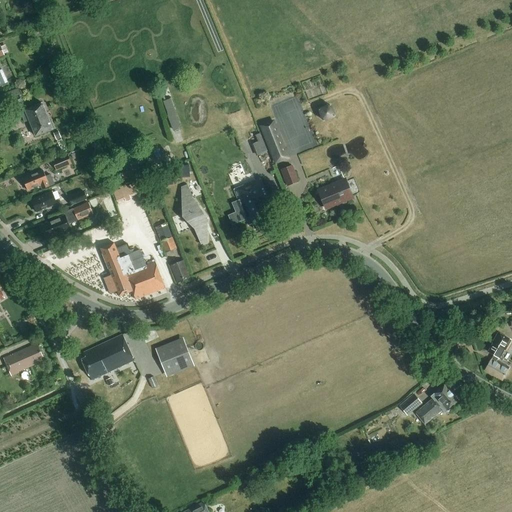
[(62,58),(54,61),(57,67),(64,64),(62,58)]
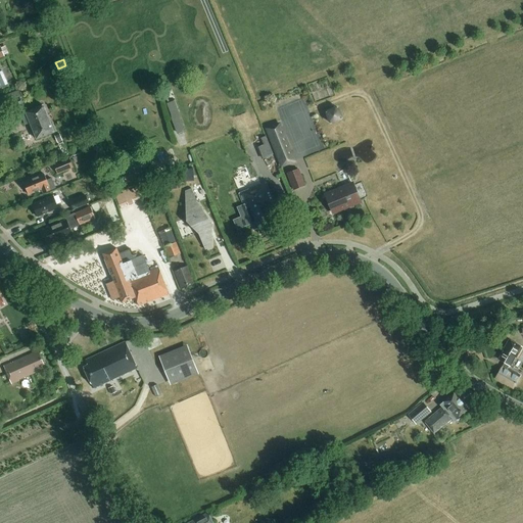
[(0,89),(9,86),(3,70),(0,72),(0,89)]
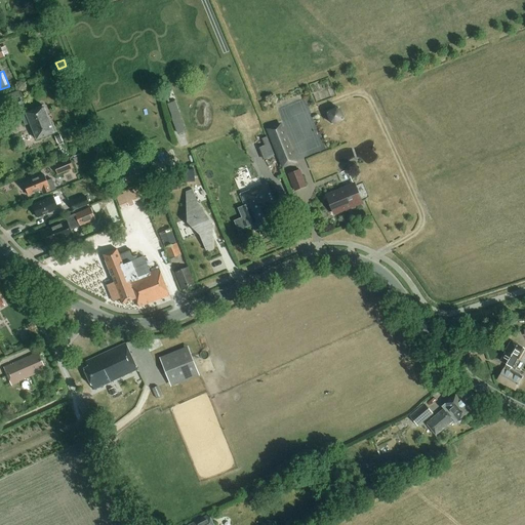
[(19,90),(0,97),(0,105),(5,117),(25,109),(22,102),(25,101),(19,90)]
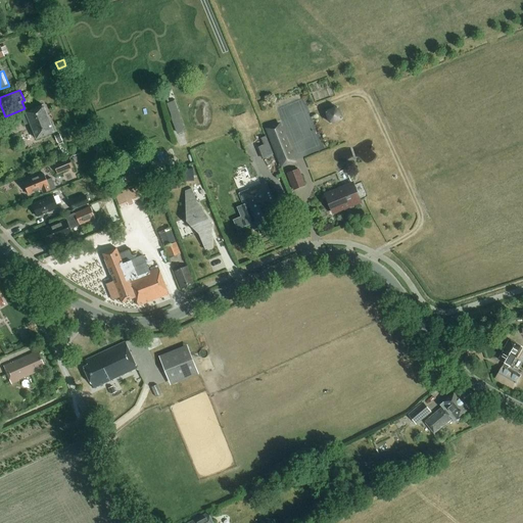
[(179,99),(171,102),(180,132),(188,130),(179,99)]
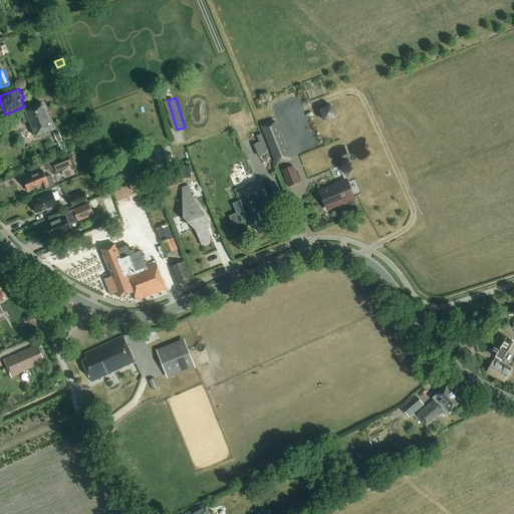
[(38,136),(54,129),(44,103),(23,111),(27,122),(32,120),(38,136)]
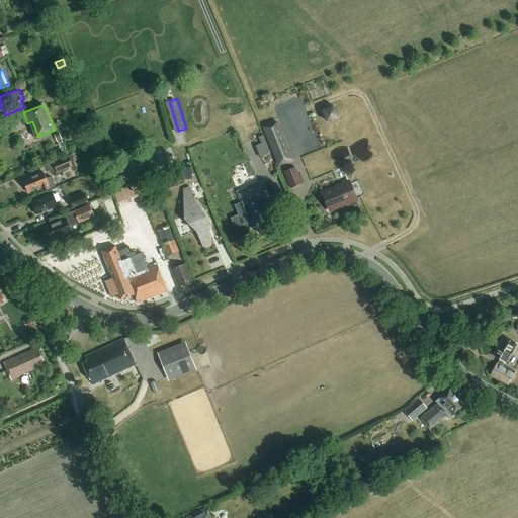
[(339,104),(327,110),(333,121),(345,116),(339,104)]
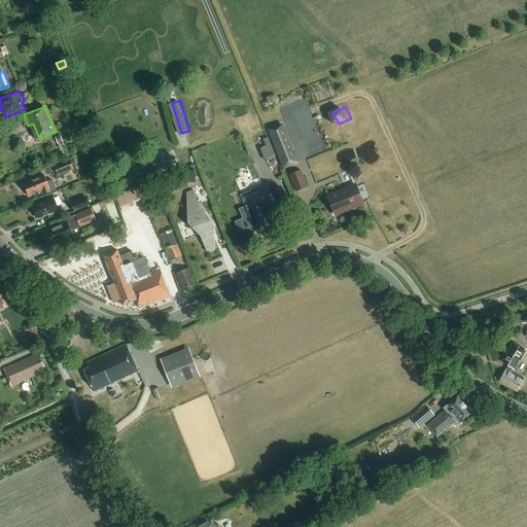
[(267,129),(283,169),(299,163),(283,124),(267,129)]
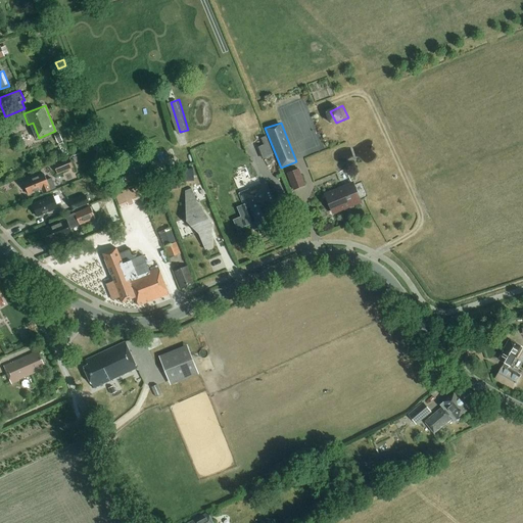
[(274,154),(267,136),(262,138),(264,146),(258,148),(263,158),(274,154)]
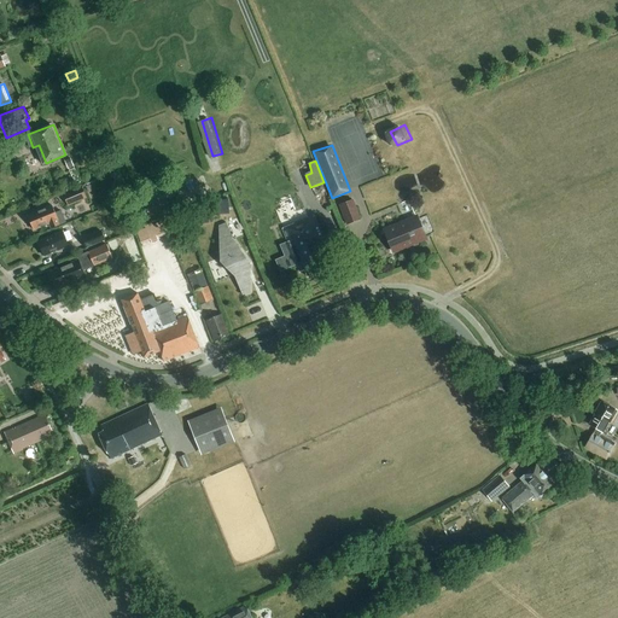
[(82,186),(64,193),(70,207),(87,198),(82,186)]
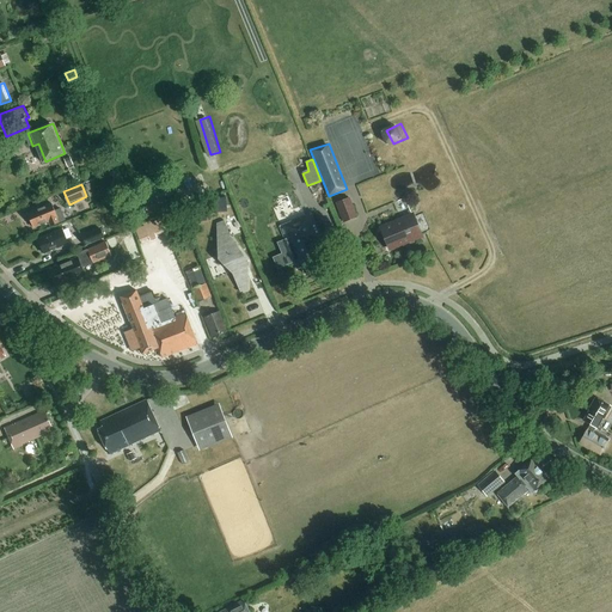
[(336,202),(344,222),(357,218),(350,197),(336,202)]
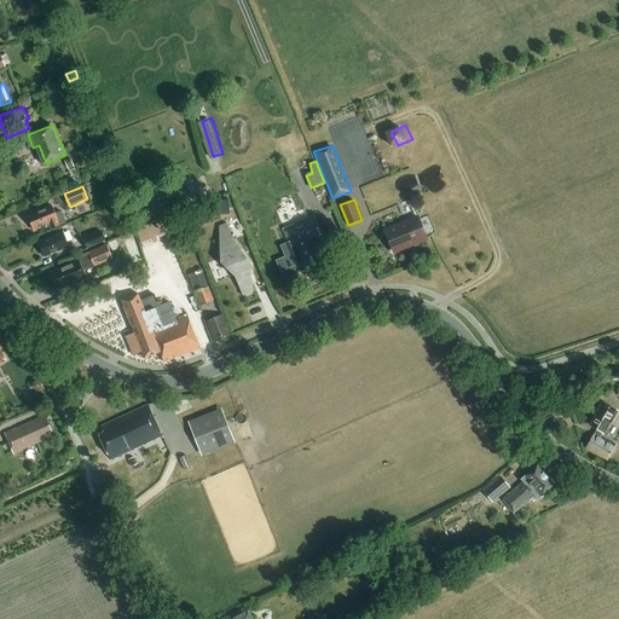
[(230,201),(218,201),(218,215),(230,215),(230,201)]
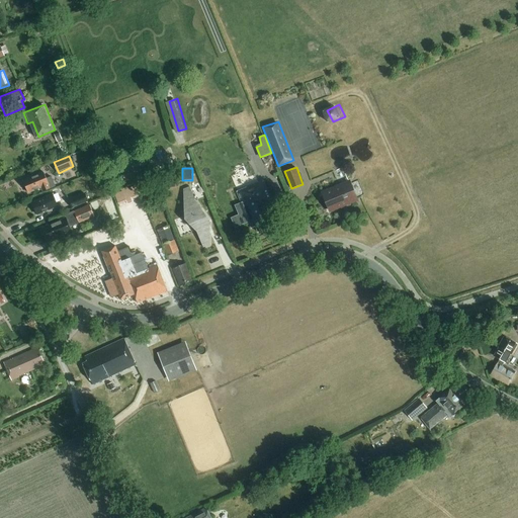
[(52,176),(49,177),(47,172),(26,180),(30,191),(42,186),(45,191),(57,186),(52,176)]
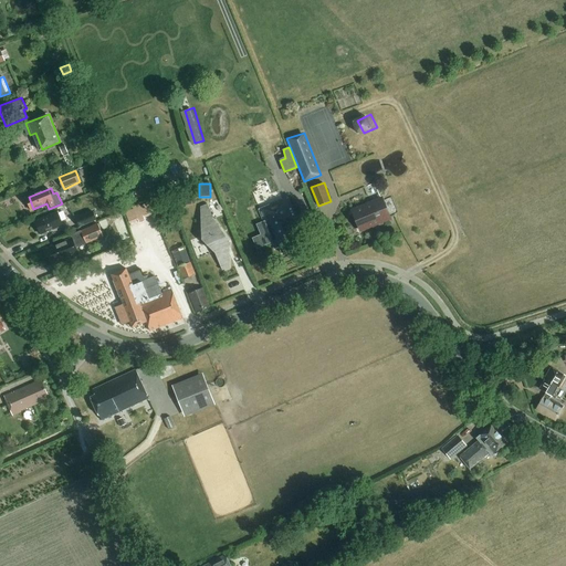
[(362,230),(390,219),(383,199),(354,211),(362,230)]
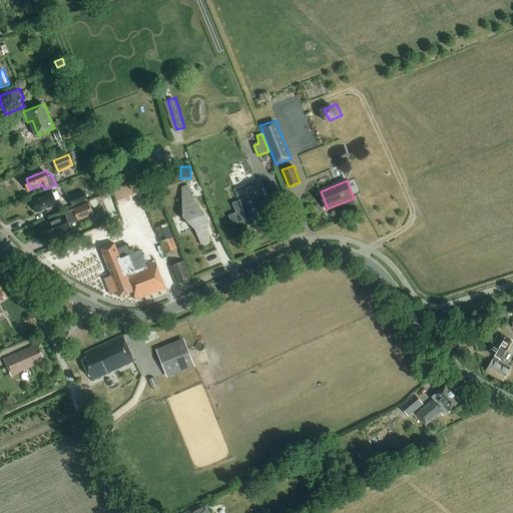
[(265,182),(238,193),(251,224),(255,223),(258,229),(276,222),(274,216),(278,214),(265,182)]
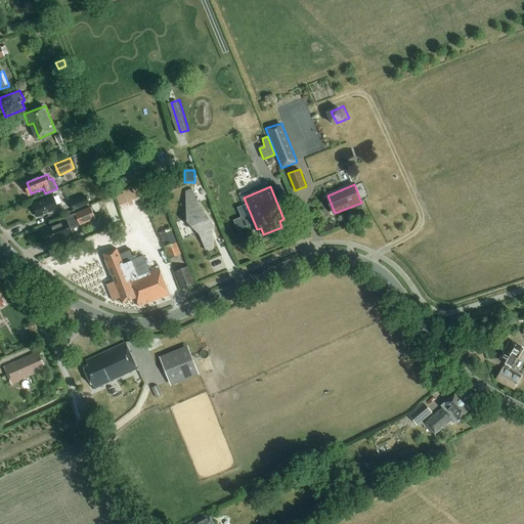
[(141,199),(136,188),(116,197),(121,207),(128,204),(129,207),(135,204),(134,202),(141,199)]
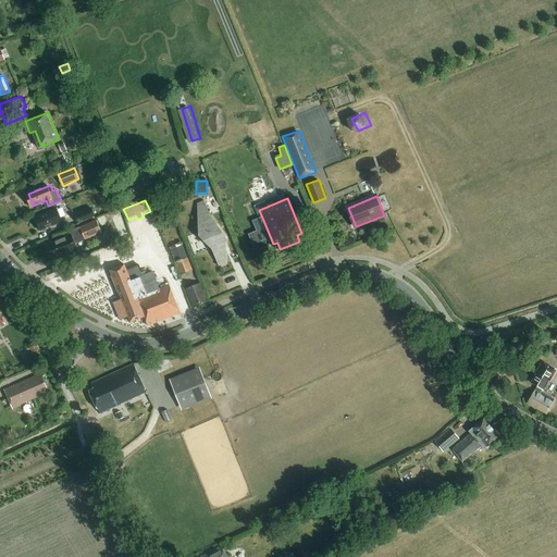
[(214,250),(220,265),(227,263),(227,238),(212,217),(207,200),(200,203),(200,235),(214,250)]
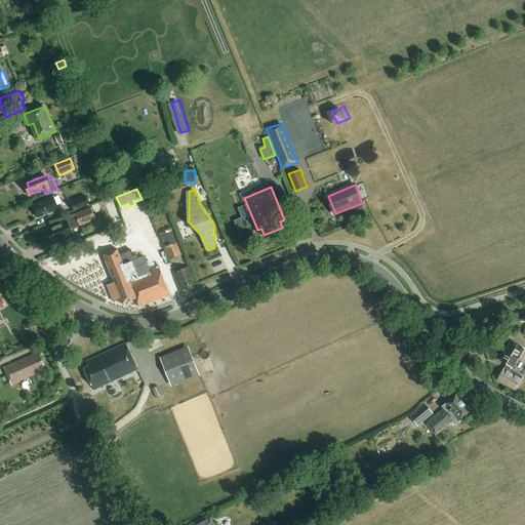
[(87,196),(71,202),(74,210),(90,203),(87,196)]
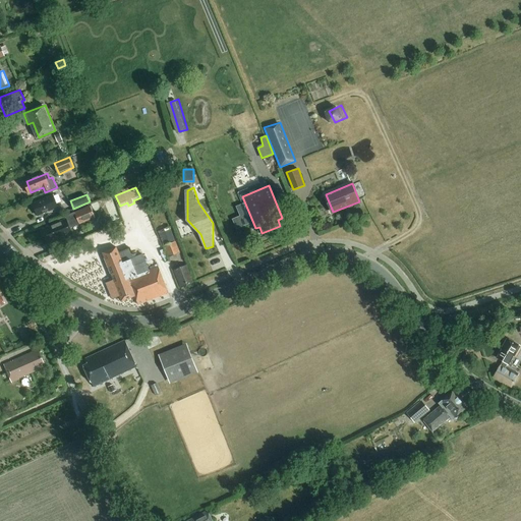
[(53,195),(33,205),(38,216),(58,208),(53,195)]
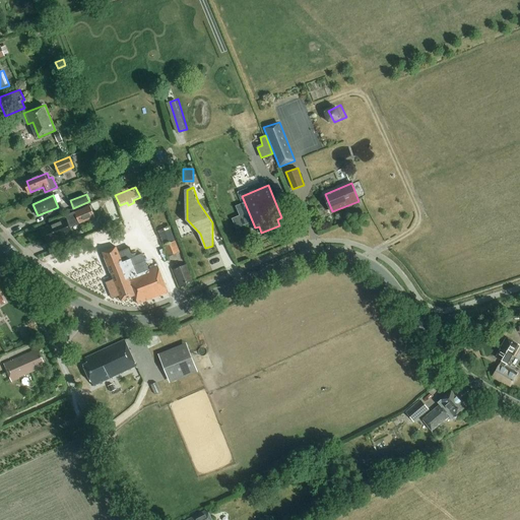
[(90,205),(75,212),(80,224),(95,217),(90,205)]
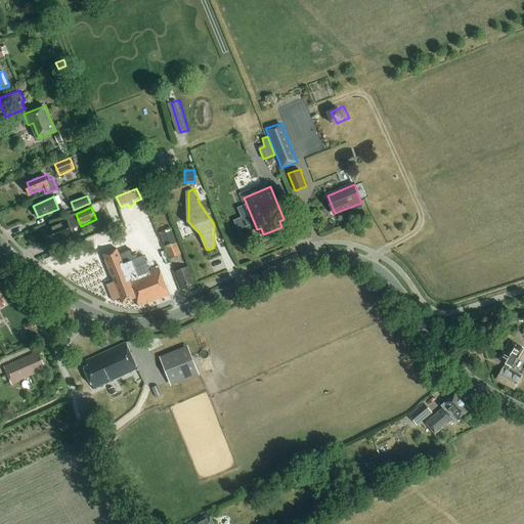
[(67,221),(43,230),(49,246),(73,235),(67,221)]
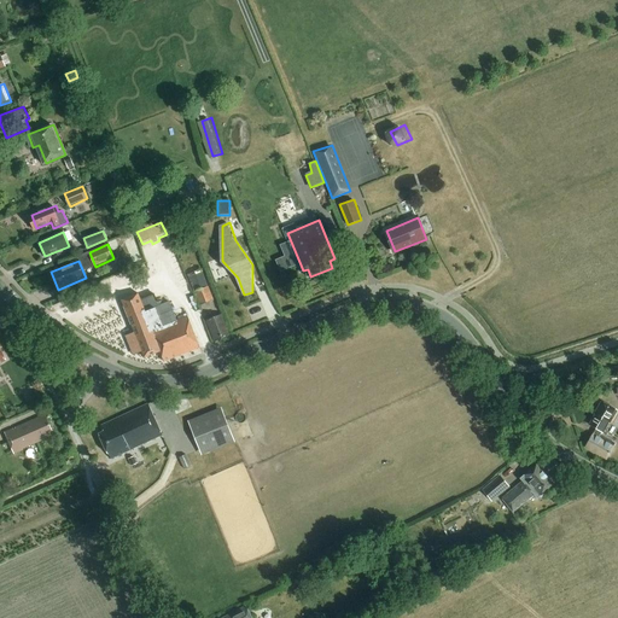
[(194,292),(200,305),(214,301),(209,286),(194,292)]
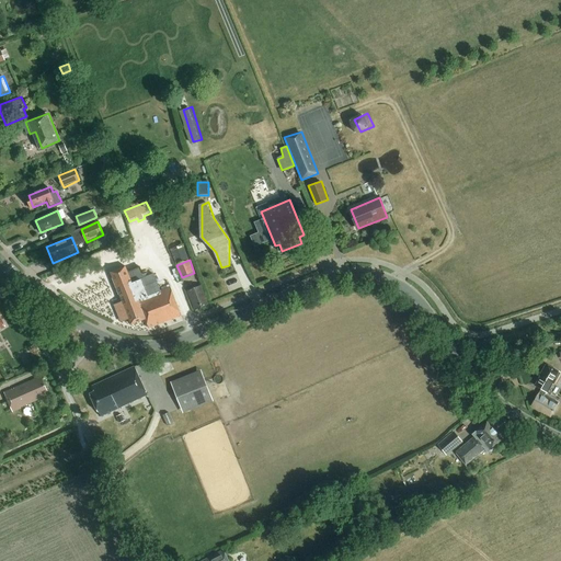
[(129,319),(132,325),(147,319),(150,325),(153,328),(182,317),(171,287),(162,290),(158,283),(155,275),(145,278),(140,266),(129,271),(127,266),(113,272),(124,301),(116,305),(122,319),(123,321),(129,319)]
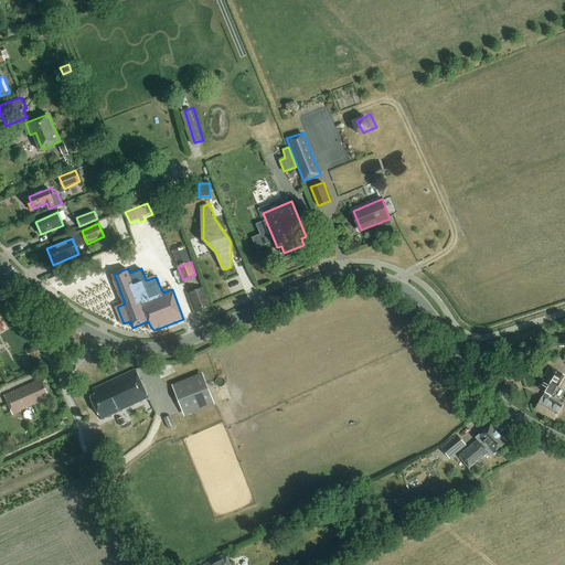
[(203,288),(190,294),(196,312),(210,307),(203,288)]
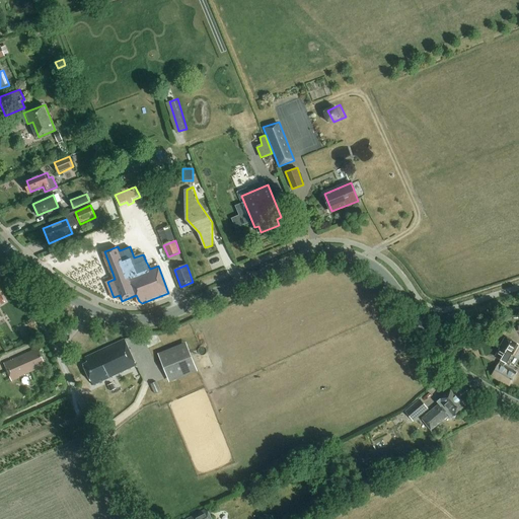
[(501,363),(502,363),(495,375),(511,385),(518,373),(506,365),(507,363),(508,363),(513,355),(514,355),(518,345),(518,344),(507,338),(501,348),(502,349),(497,357),(503,360),(501,363)]
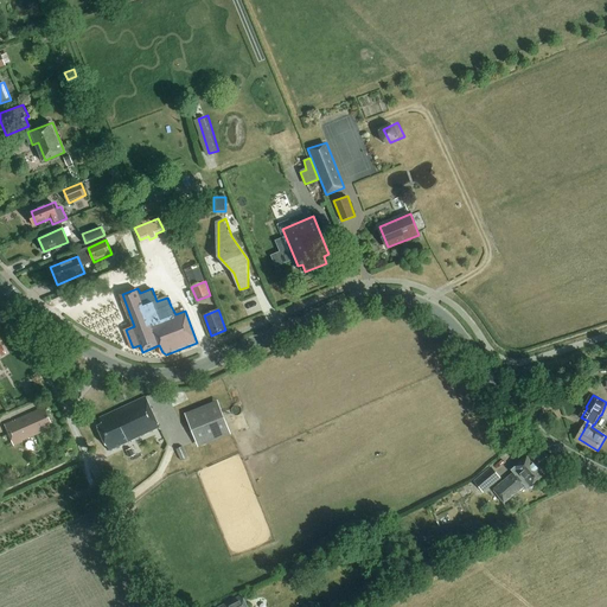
[(110,451),(160,427),(146,396),(101,417),(103,423),(98,426),(110,451)]
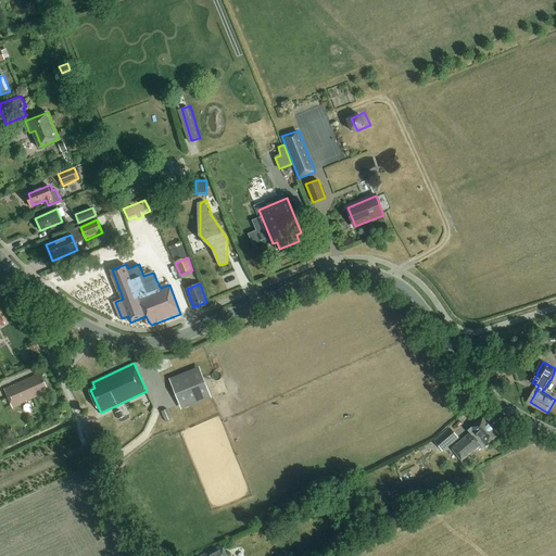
[(205,366),(174,376),(184,407),(215,399),(205,366)]
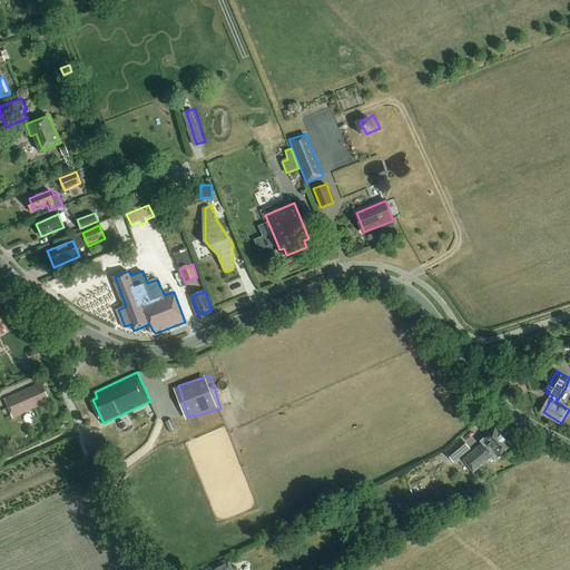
[(45,397),(48,396),(43,386),(41,387),(39,382),(26,389),(26,391),(22,392),(21,391),(5,399),(13,419),(21,414),(21,413),(47,401),(45,397)]
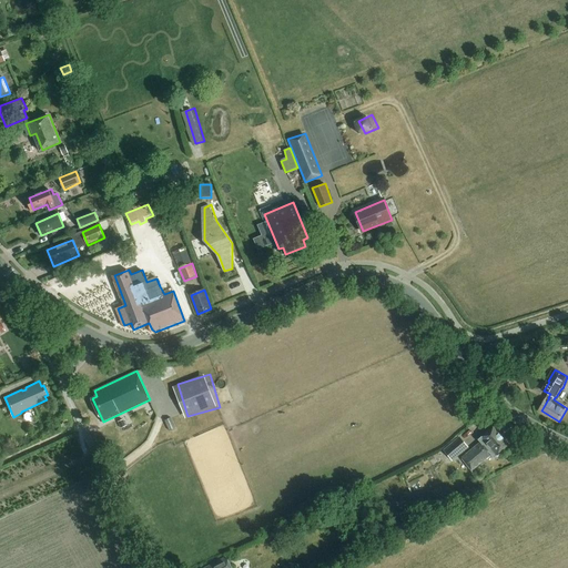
[(172,417),(164,421),(169,432),(176,428),(172,417)]
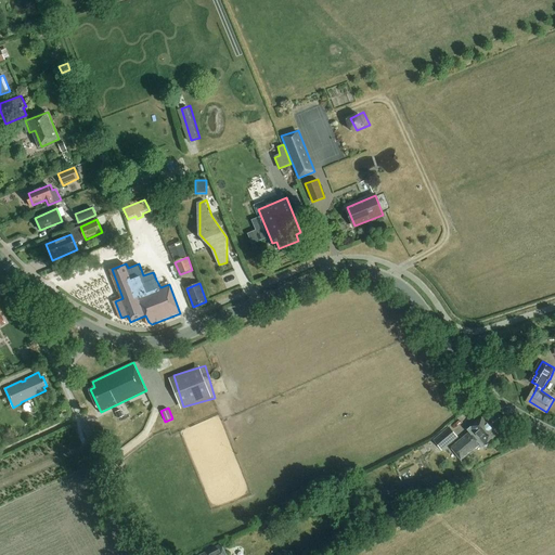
[(481,446),(497,434),(481,416),(467,428),(469,430),(450,447),(461,459),(479,442),(481,446)]
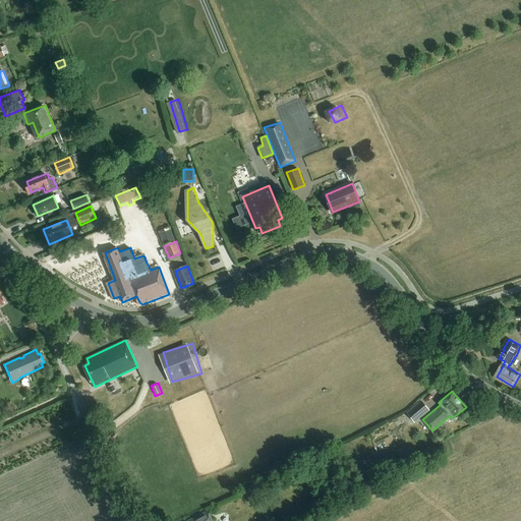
[(430,410),(421,401),(407,413),(415,423),(430,410)]
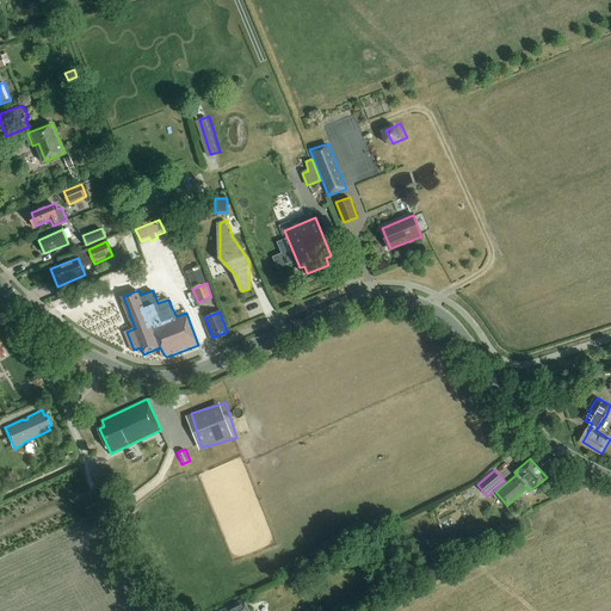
[(250,610),(244,599),(218,610),(250,610)]
